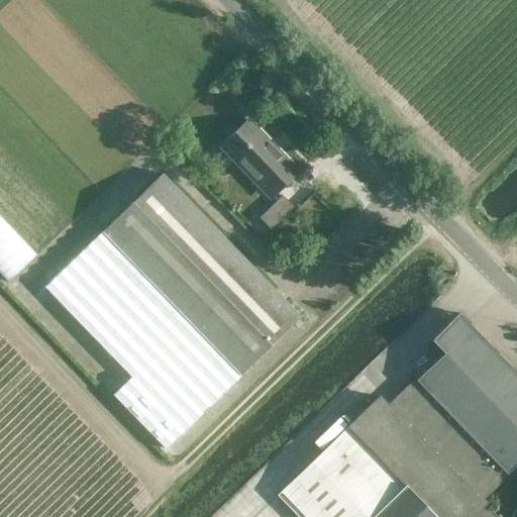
[(294,171),(248,124),(224,146),(270,193),(294,171)]
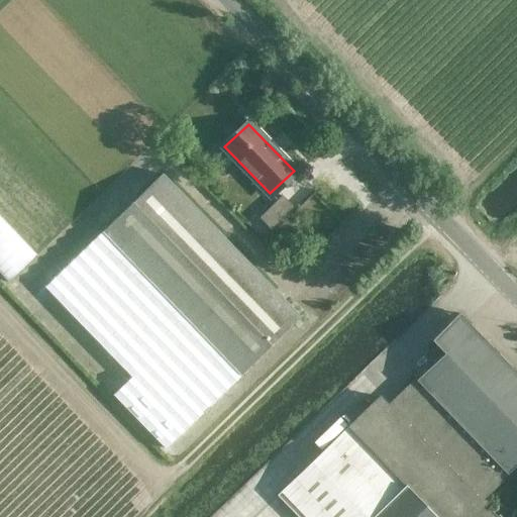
[(300,316),(263,278),(162,174),(101,231),(43,287),(130,377),(112,394),(165,448),(240,375),(239,374),(300,316)]
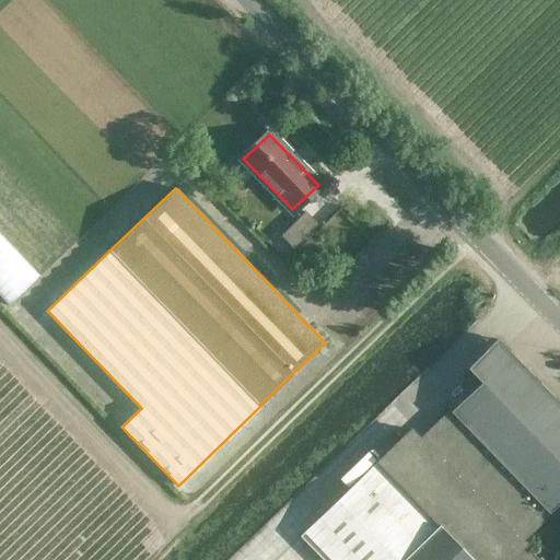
[(305,211),(280,235),(292,248),(317,223),(305,211)]
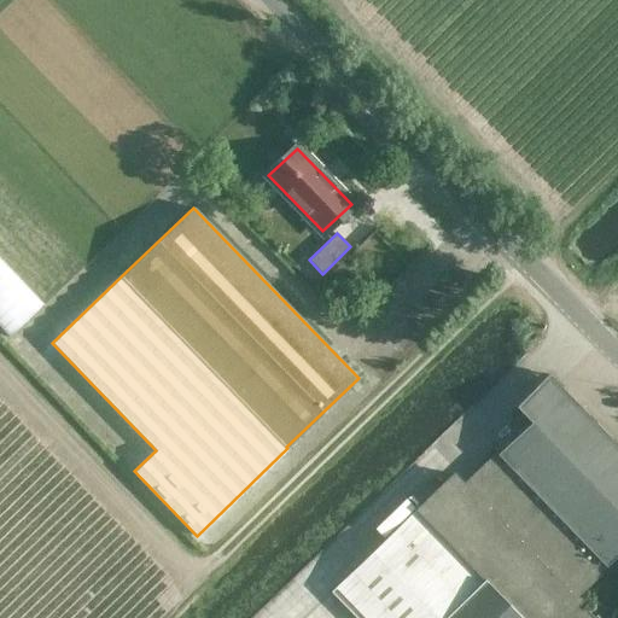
[(0,255),(0,325),(9,334),(44,302),(0,255)]
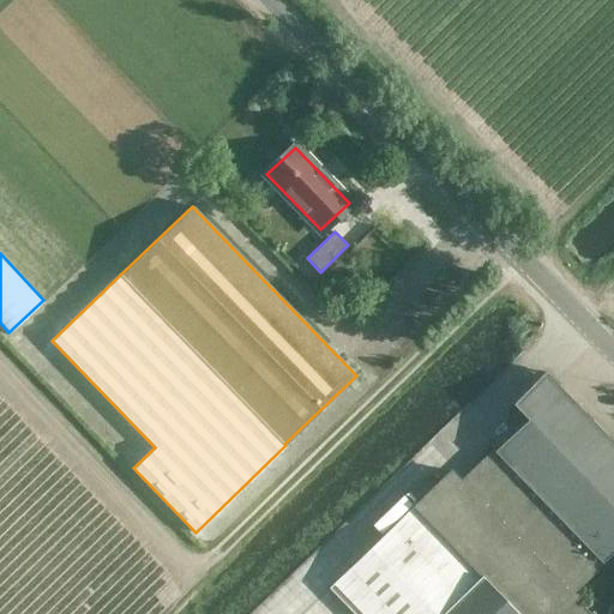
[(613,549),(613,444),(545,373),(512,404),(528,420),(494,451),(493,450),(461,482),(450,471),(413,507),(330,587),(329,588),(353,613),(589,613),(576,600),(576,601),(570,595),(602,563),(601,563),(613,549)]
